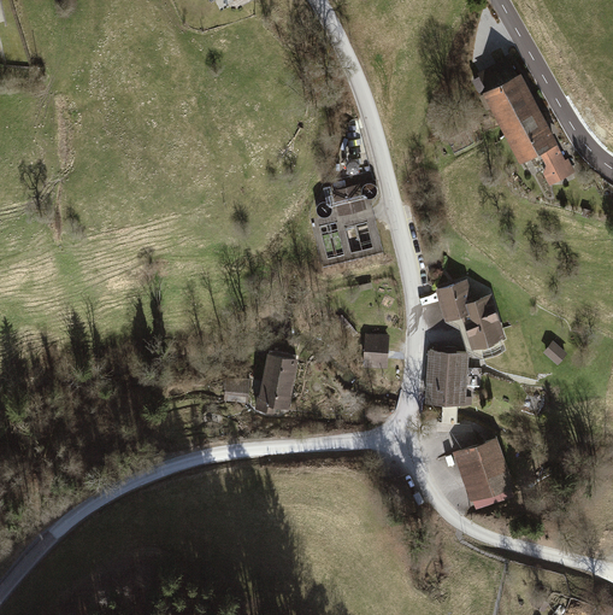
[(525,97),(516,78),(514,78),(506,62),(477,76),(478,78),(471,82),(477,93),(483,89),(485,93),(484,94),(520,162),(537,153),(546,167),(543,174),(548,185),(570,173),(564,162),(560,164),(558,159),(544,133),(525,97)]
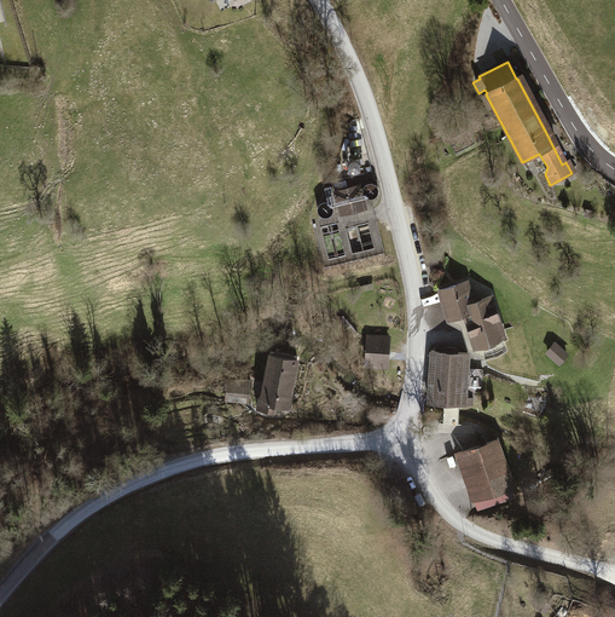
[(354,172),(357,169),(358,166),(357,162),(353,160),(349,160),(347,161),(344,165),(344,168),(347,171),(350,172),(354,172)]
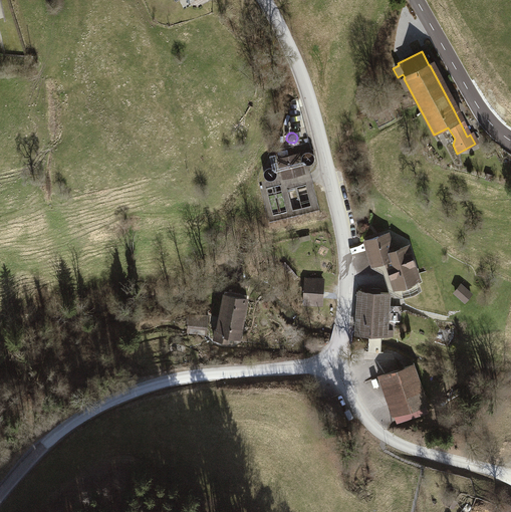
[(296,156),(277,161),(281,179),(300,175),(296,156)]
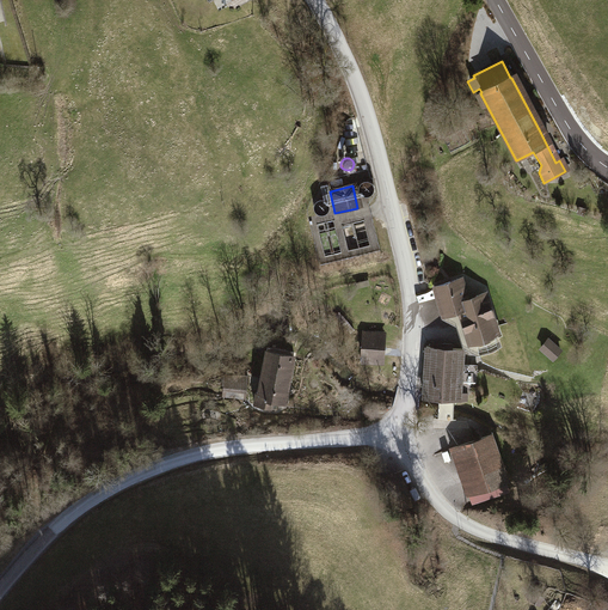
[(467,343),(473,341),(478,355),(499,348),(483,296),(472,298),(472,296),(464,298),(459,280),(433,288),(441,315),(456,310),(462,328),(466,337),(467,343)]
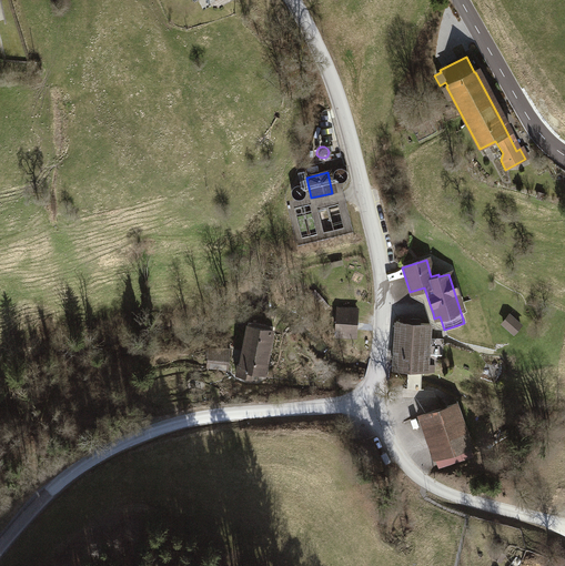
[(353,317),(336,316),(335,337),(352,339),(353,317)]
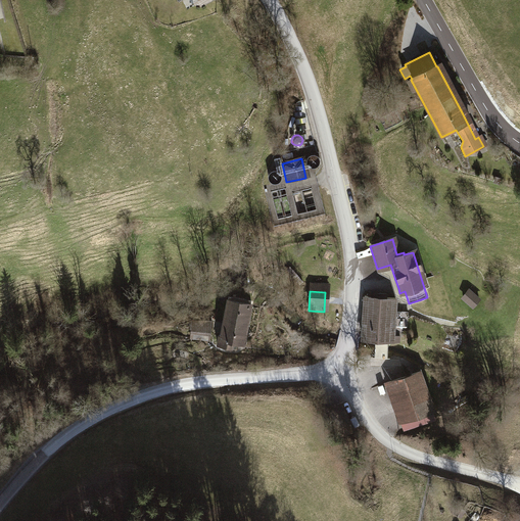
[(467,292),(461,299),(470,308),(476,300),(467,292)]
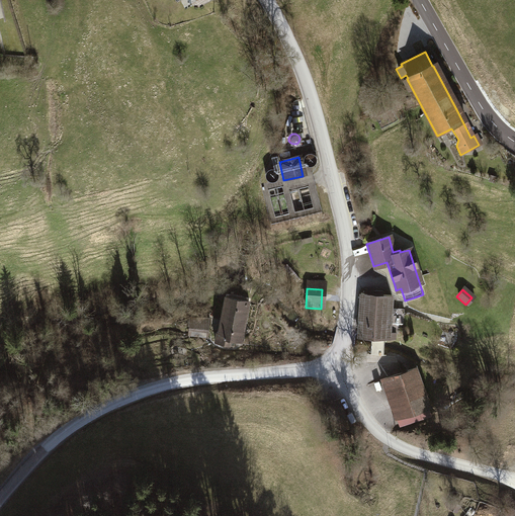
[(390,296),(358,295),(356,337),(393,339),(393,334),(395,334),(395,332),(401,333),(402,311),(389,311),(390,296)]
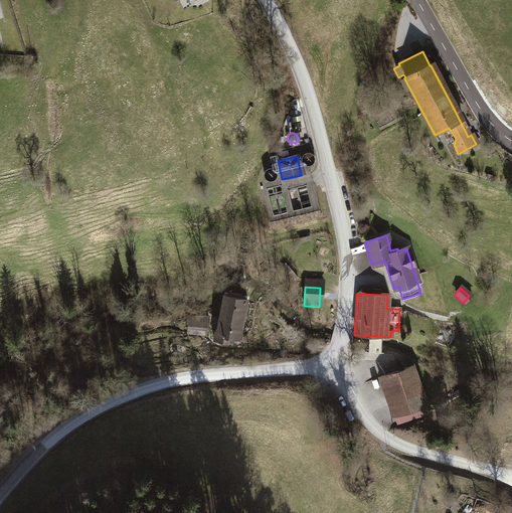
[(231,295),(222,295),(215,332),(213,332),(212,341),(225,344),(225,339),(236,341),(244,298),(231,295)]
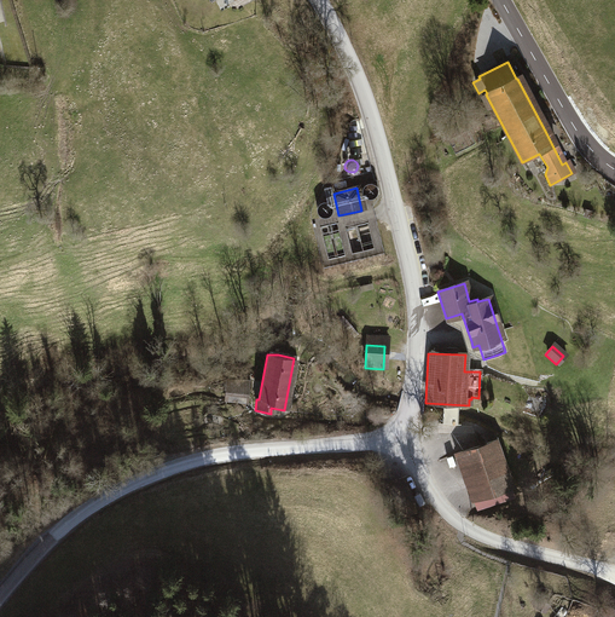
[(245,402),(245,382),(225,381),(224,401),(245,402)]
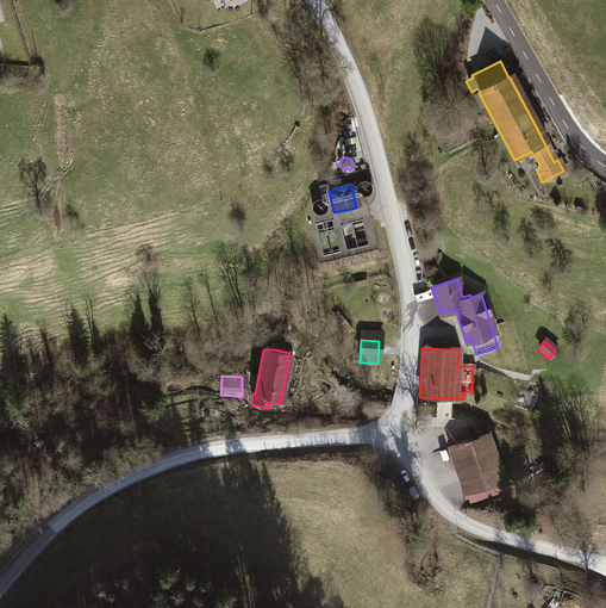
[(437,399),(436,420),(451,420),(451,399),(437,399)]
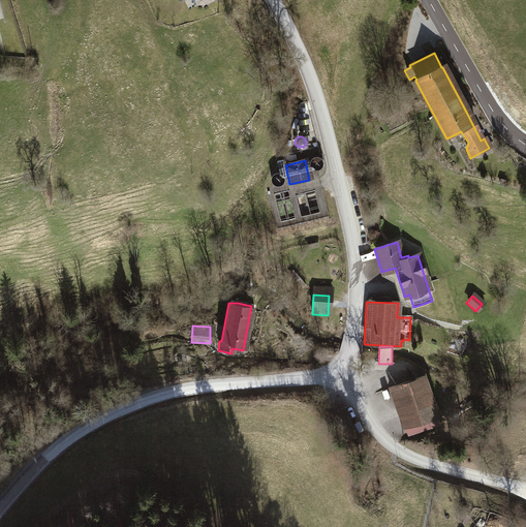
[(392,389),(405,428),(434,417),(435,416),(422,378),(392,389)]
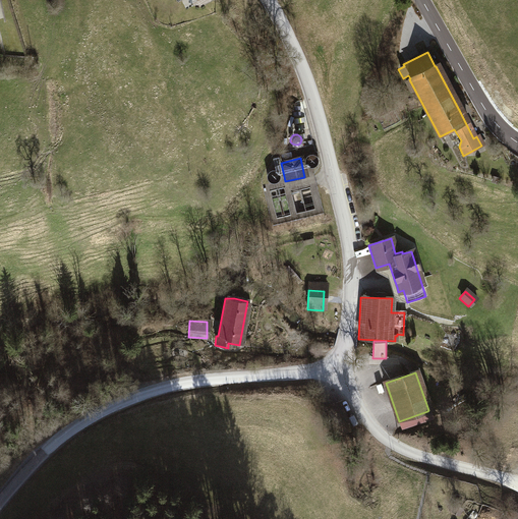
[(427,411),(399,421),(398,421),(401,430),(430,419),(427,411)]
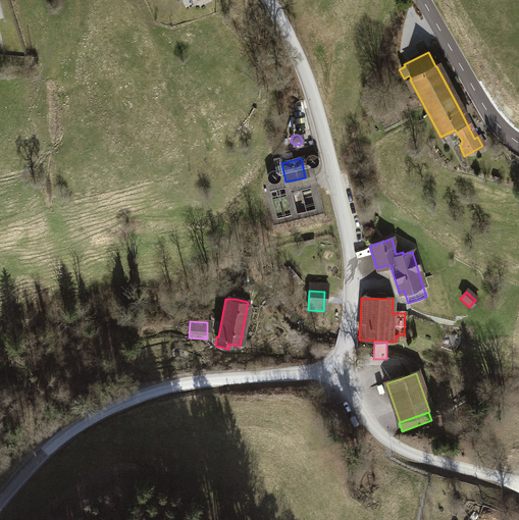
[(458,516),(461,511),(455,508),(452,513),(458,516)]
